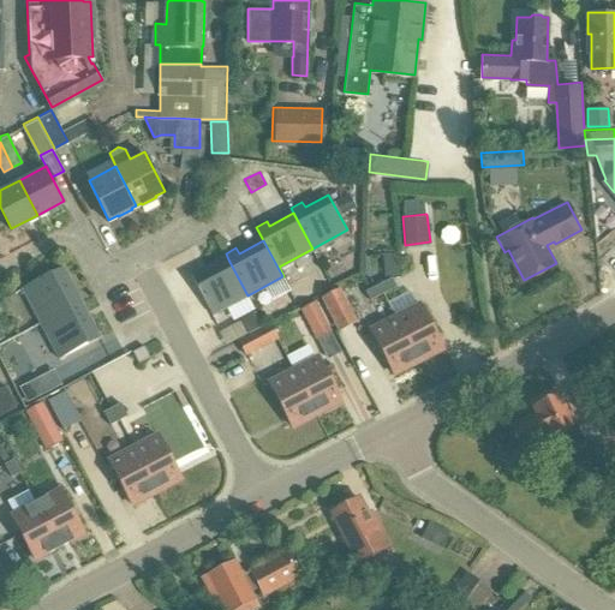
[(202,267),(191,271),(213,314),(248,295),(228,259),(204,271),(202,267)]
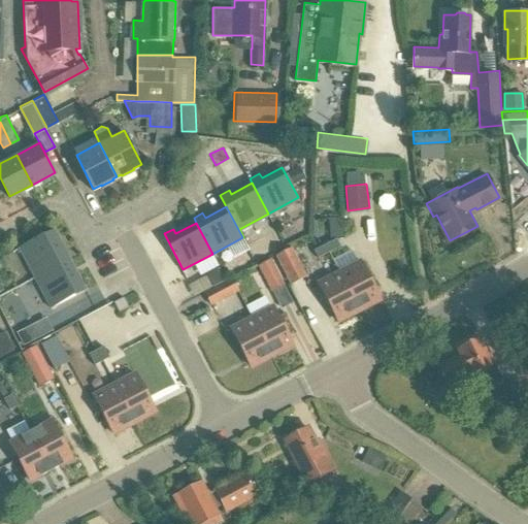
[(54,226),(19,244),(34,274),(65,258),(54,237),(59,235),(54,226)]
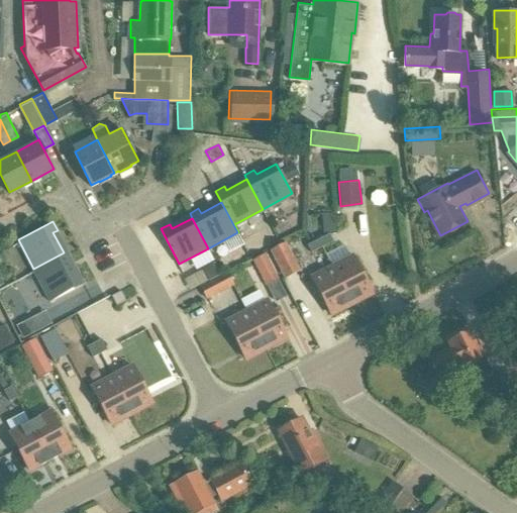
[(317,237),(321,245),(330,240),(326,232),(317,237)]
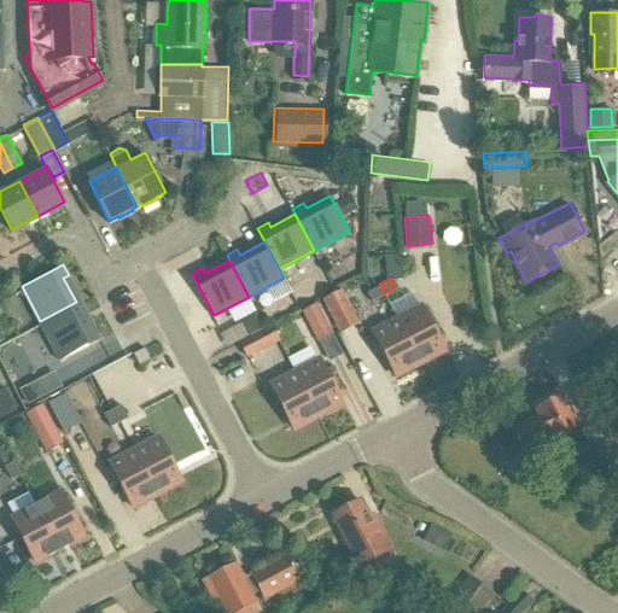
[(384,293),(379,284),(367,290),(372,298),(384,293)]
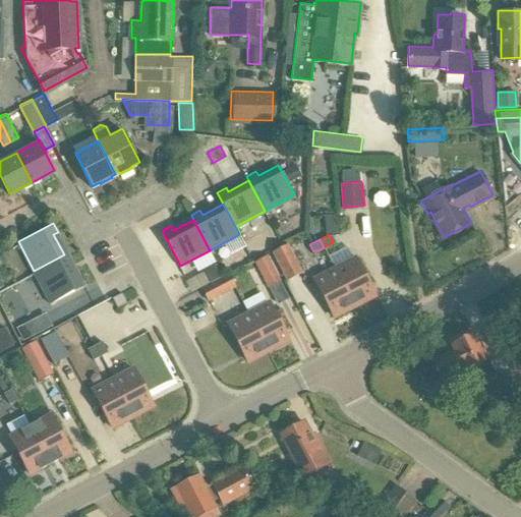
[(288,241),(273,248),(287,277),(302,269),(288,241)]
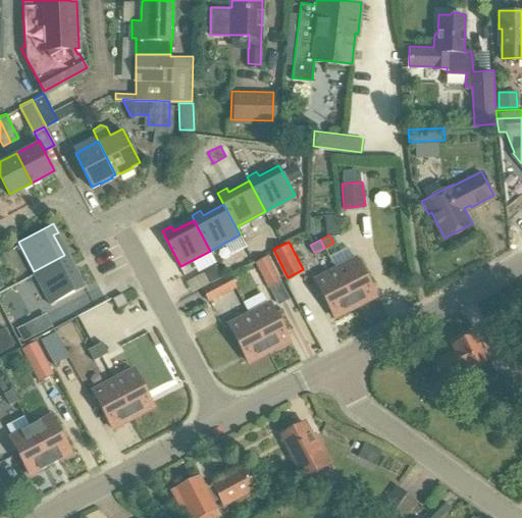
[(64,255),(34,271),(50,302),(81,286),(69,264),(73,262),(68,253),(64,255)]
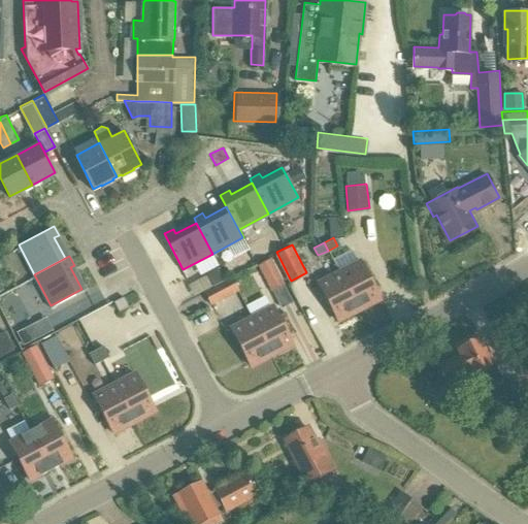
[(270,256),(258,262),(272,288),(284,282),(270,256)]
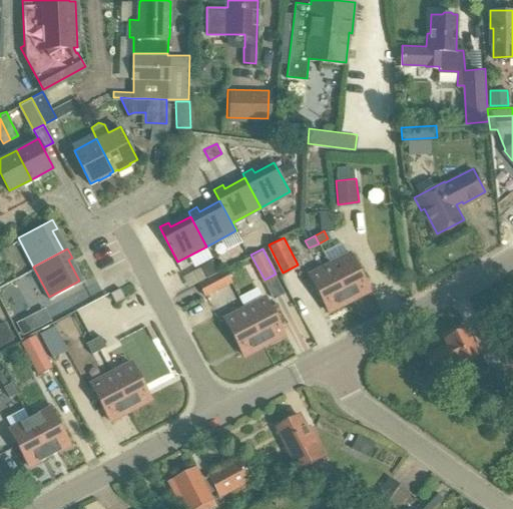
[(350,251),(330,263),(349,300),(369,290),(361,274),(350,251)]
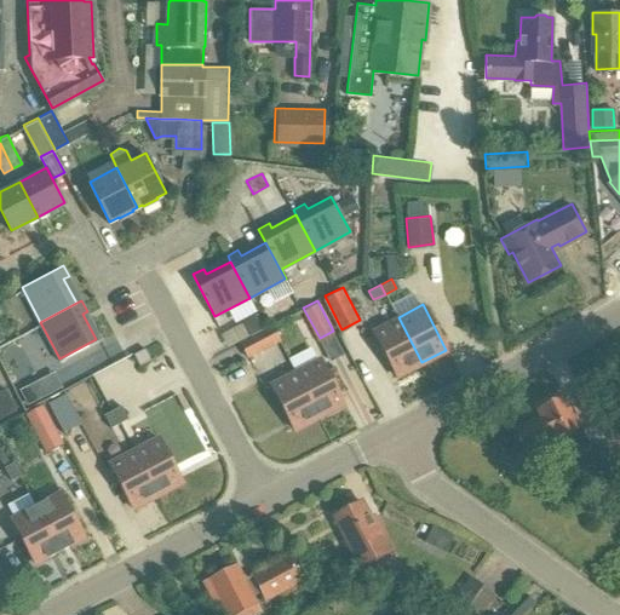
[(257,314),(241,321),(248,334),(263,327),(257,314)]
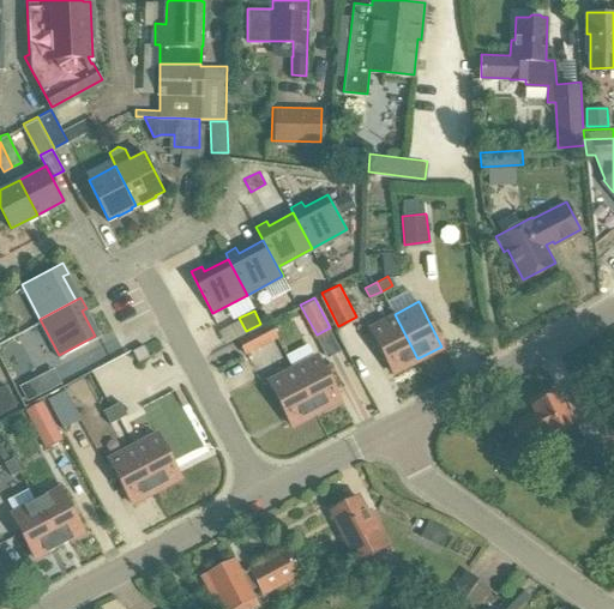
[(395,314),(371,326),(384,353),(393,371),(417,359),(395,314)]
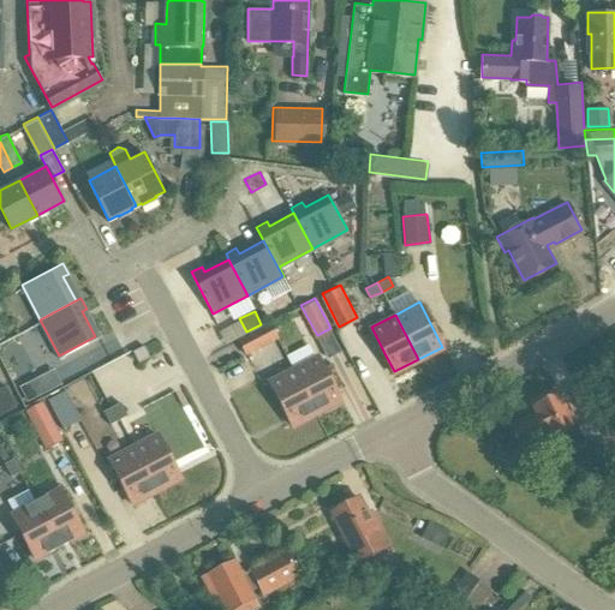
[(270,321),(239,338),(246,352),(279,335),(270,321)]
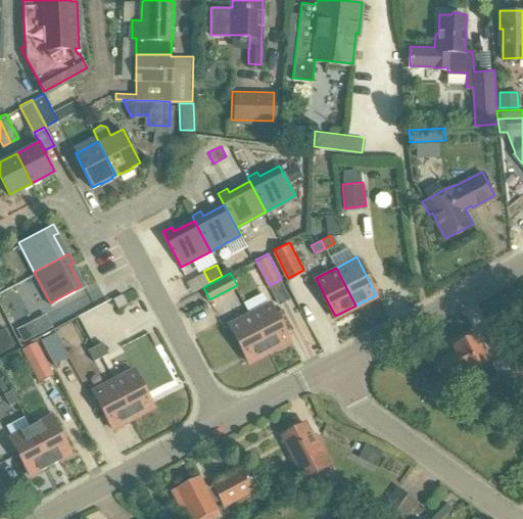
[(230,304),(257,294),(252,282),(225,292),(230,304)]
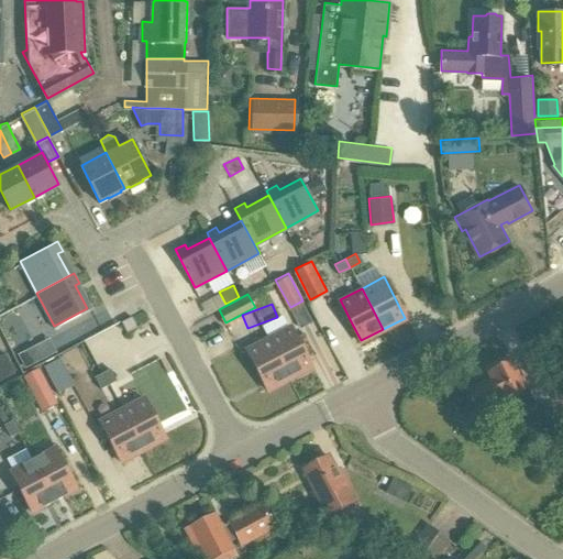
[(131,314),(121,319),(127,330),(136,324),(131,314)]
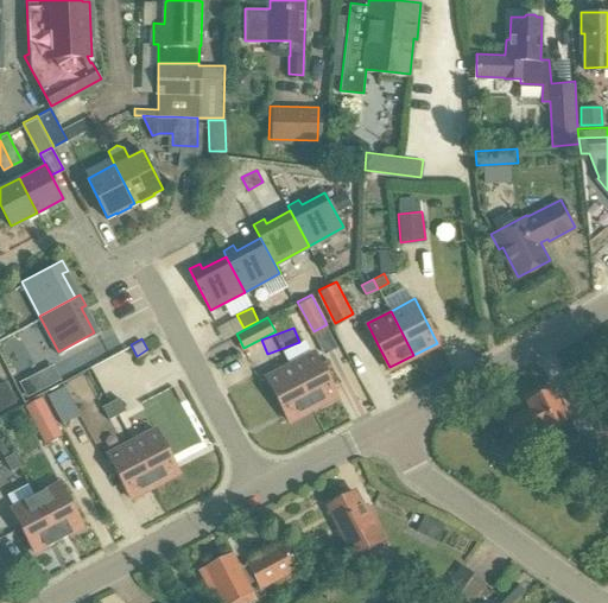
[(314,351),(290,363),(314,407),(337,395),(314,351)]
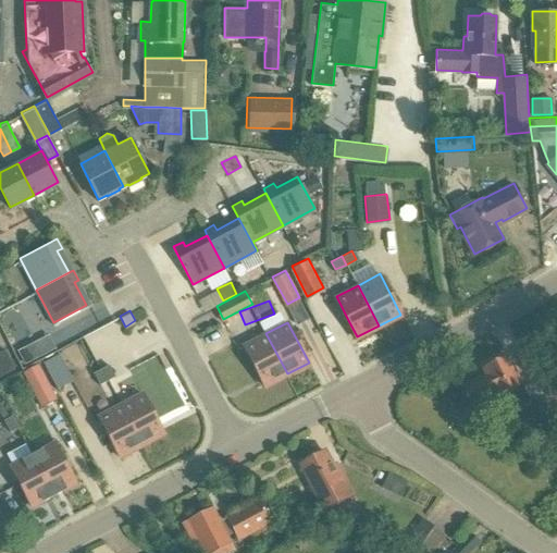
[(265,385),(287,373),(265,333),(244,344),(265,385)]
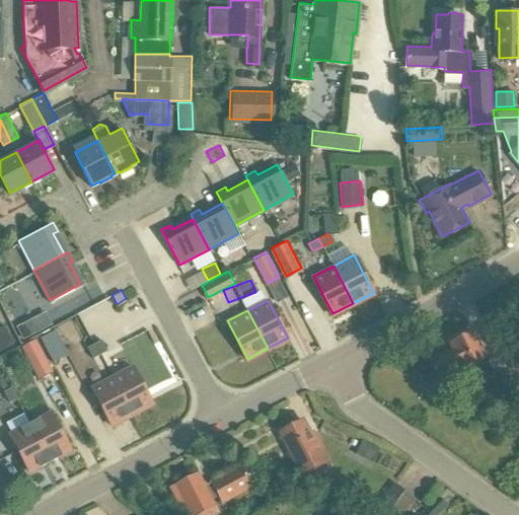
[(0,324),(0,347),(16,339),(8,321),(0,324)]
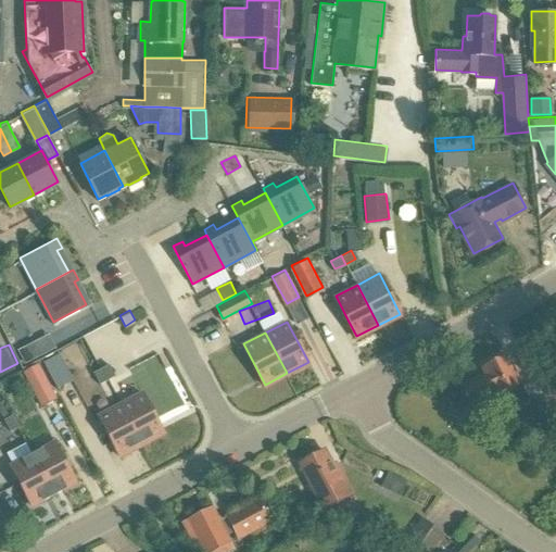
[(483,371),(459,381),(470,402),(493,390),(496,397),(497,396),(502,406),(527,393),(521,383),(507,354),(497,360),(492,358),(485,361),(484,366),(481,367),(483,371)]
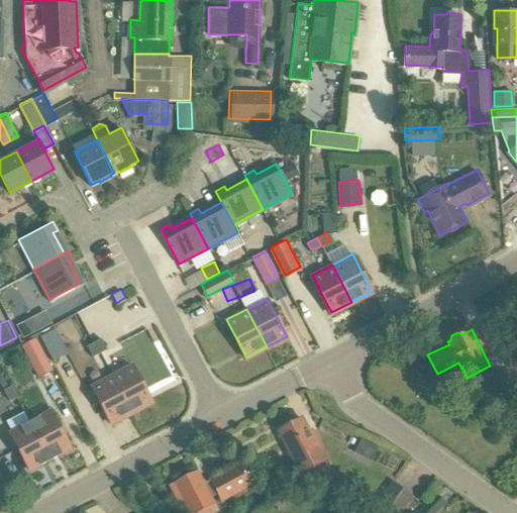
[(58,331),(44,335),(59,376),(72,371),(58,331)]
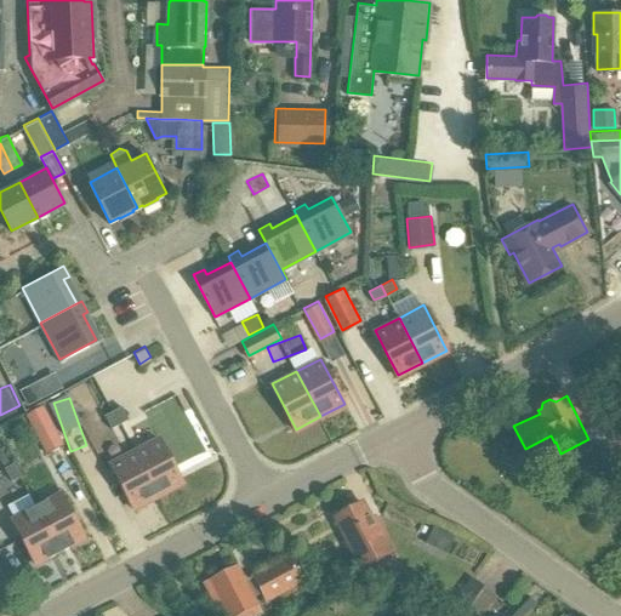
[(24,410),(45,450),(62,441),(41,401),(24,410)]
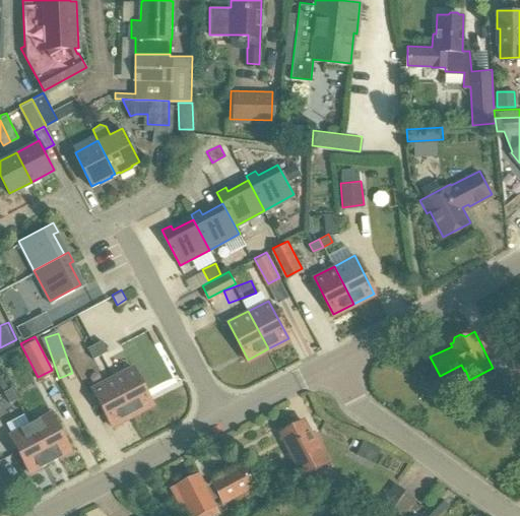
[(103,338),(94,341),(101,353),(108,349),(103,338)]
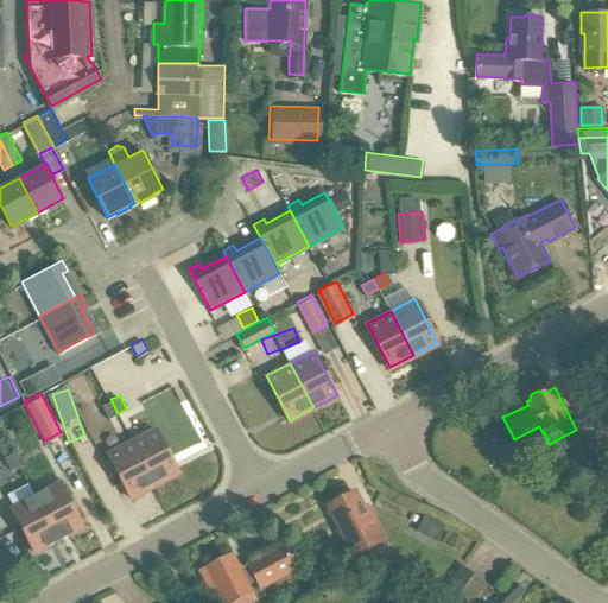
[(109,417),(118,413),(111,399),(102,404),(109,417)]
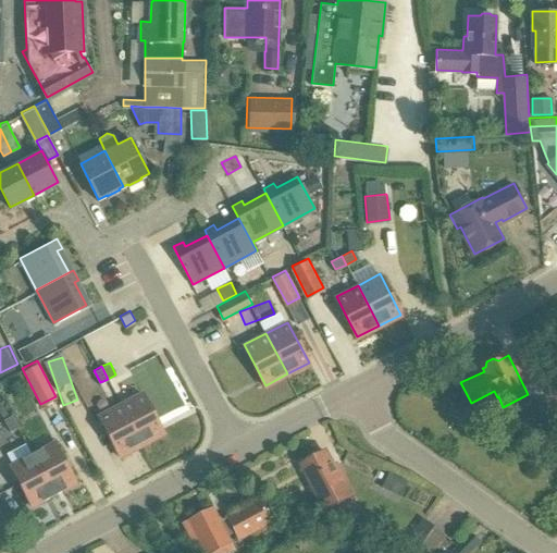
[(141,393),(120,404),(141,444),(163,432),(141,393)]
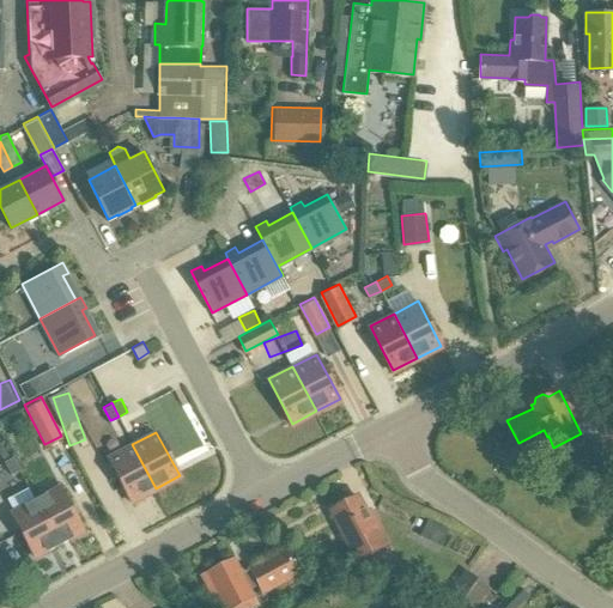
[(132,444),(108,457),(132,502),(156,488),(132,444)]
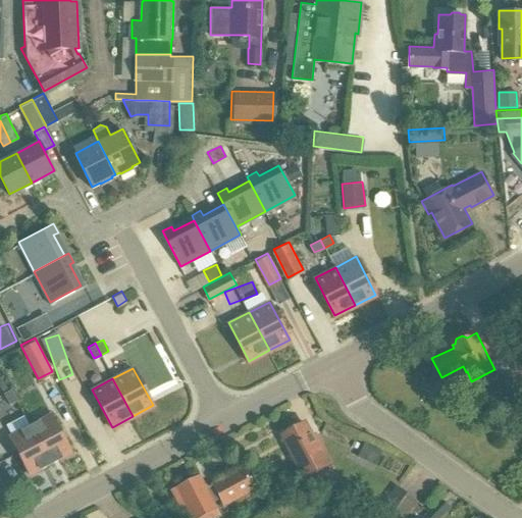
[(11,386),(3,391),(10,402),(17,398),(11,386)]
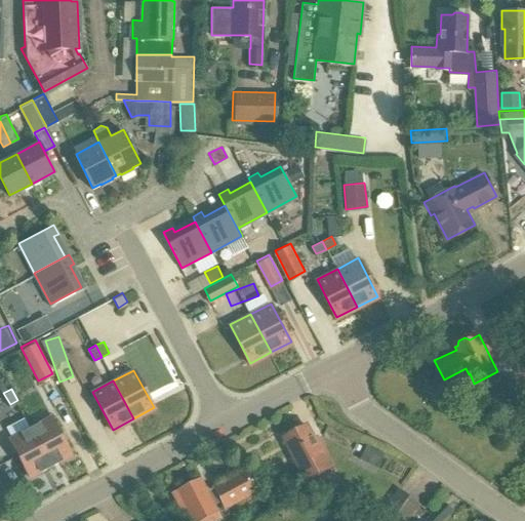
[(51,415),(31,427),(51,465),(72,454),(51,415)]
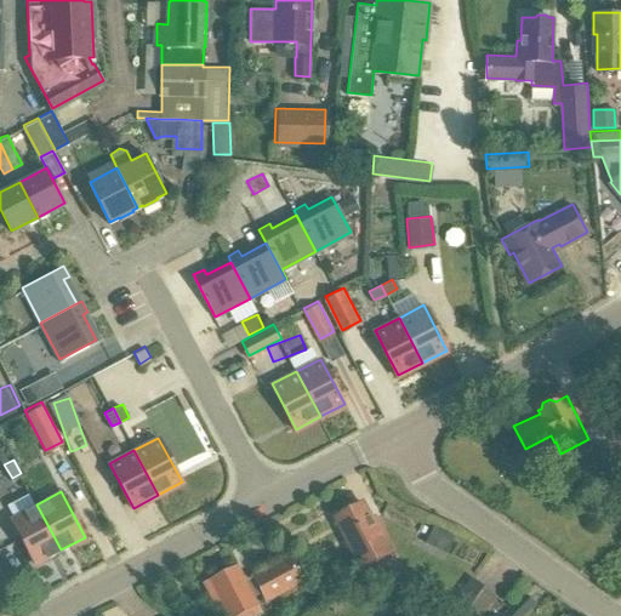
[(335,514),(353,549),(363,566),(393,551),(383,532),(385,532),(375,515),(371,517),(363,500),(335,514)]
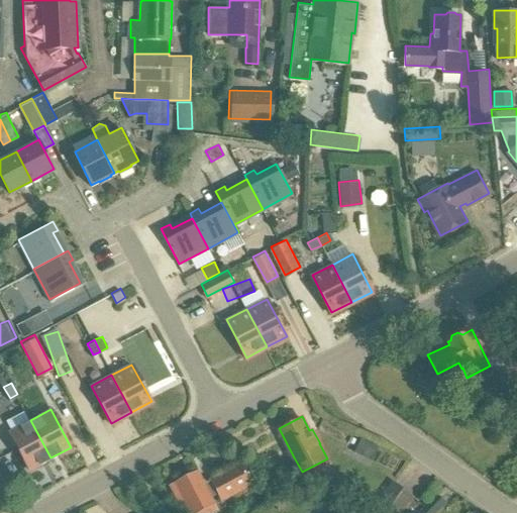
[(30,469),(50,457),(30,420),(10,431),(30,469)]
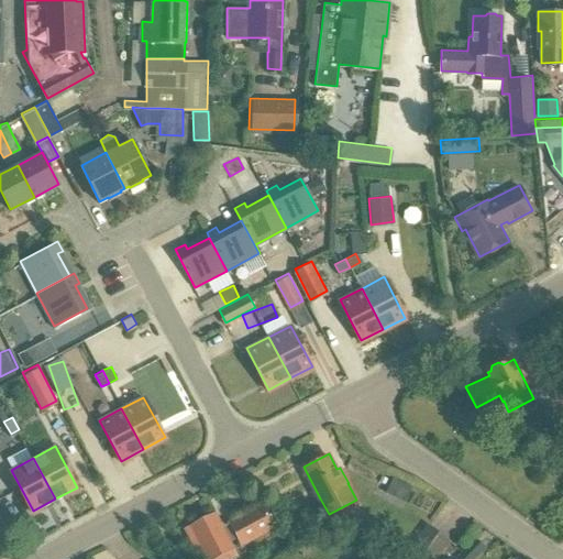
[(190,526),(185,528),(194,544),(199,541),(207,558),(224,558),(236,554),(233,547),(233,546),(230,538),(238,535),(241,543),(274,525),(263,503),(230,521),(232,524),(224,528),(216,512),(190,525),(190,526)]
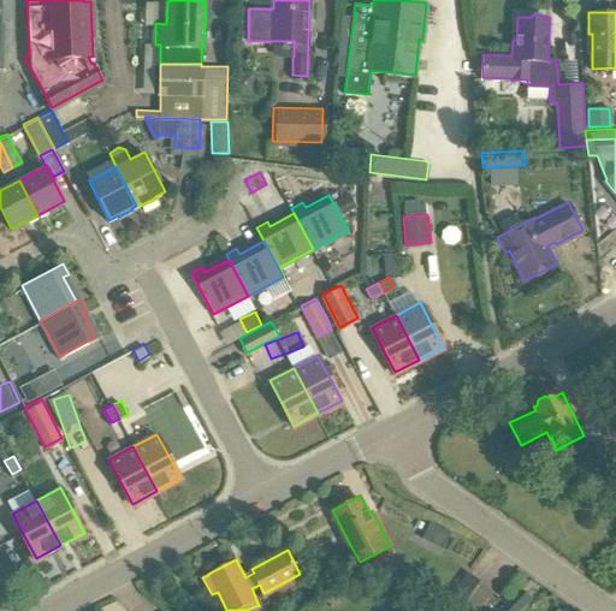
[(477,610),(493,588),(469,570),(445,601),(457,610),(477,610)]
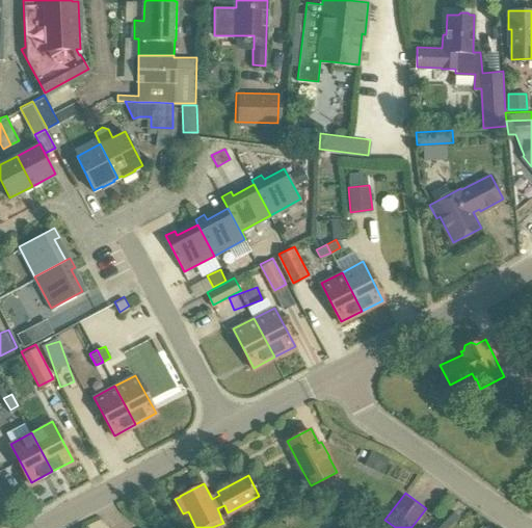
[(124,510),(117,521),(131,527),(134,527),(139,518),(124,510)]
